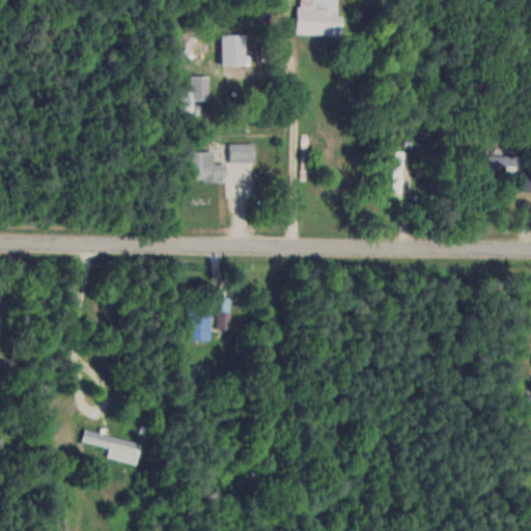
[(298,0),(298,33),(342,35),(343,14),(338,14),(338,0),(298,0)]
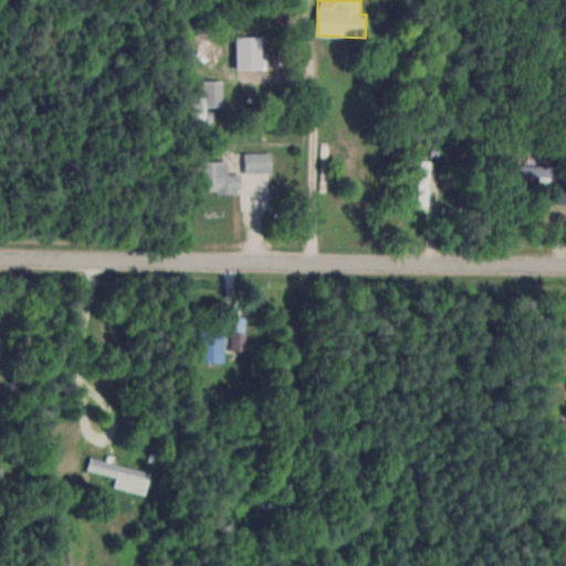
[(272,173),(272,152),(244,152),(244,173),(272,173)]
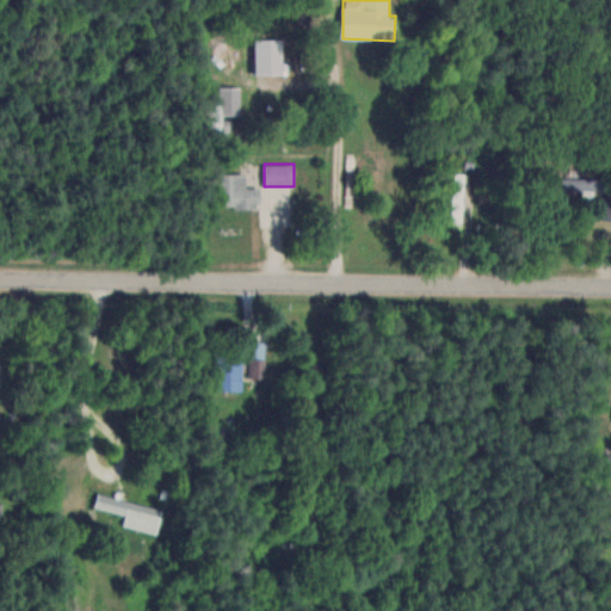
[(247,173),(215,173),(215,208),(260,208),(260,187),(247,187),(247,173)]
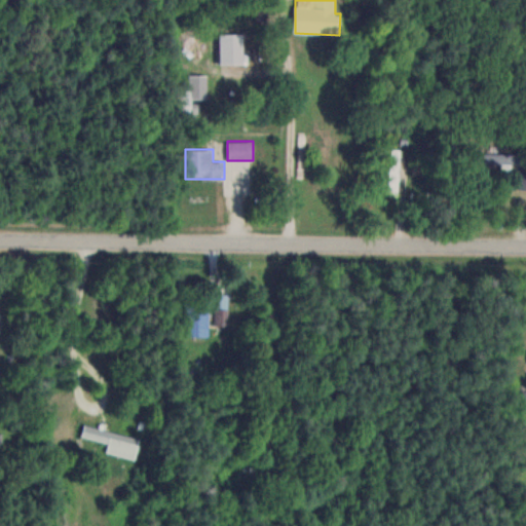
[(514,153),(476,153),(476,166),(514,166),(514,153)]
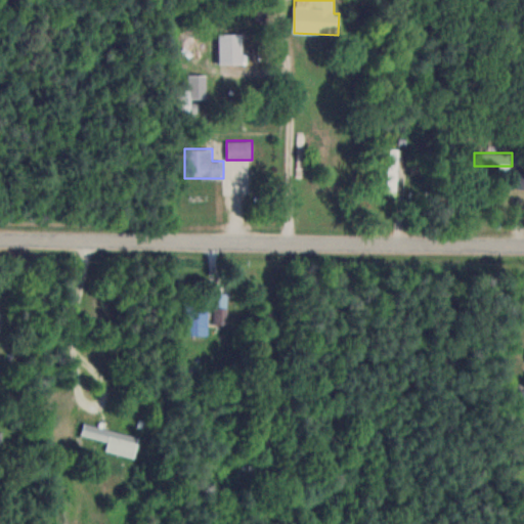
[(184,301),(184,335),(208,335),(208,301),(184,301)]
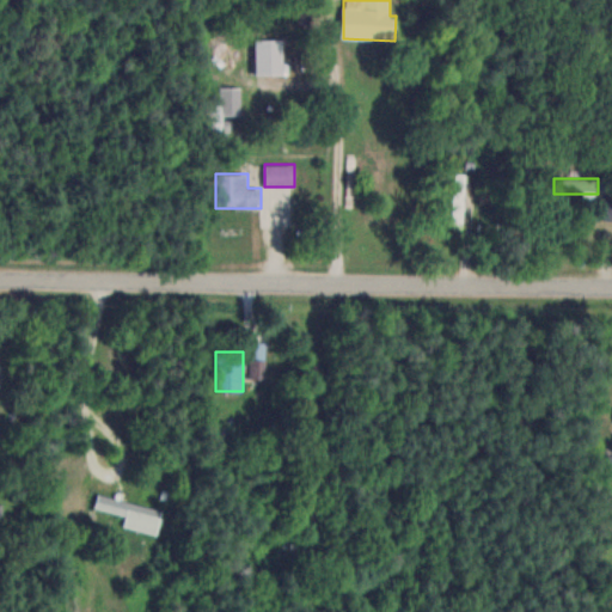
[(267,361),(251,361),(251,379),(267,379),(267,361)]
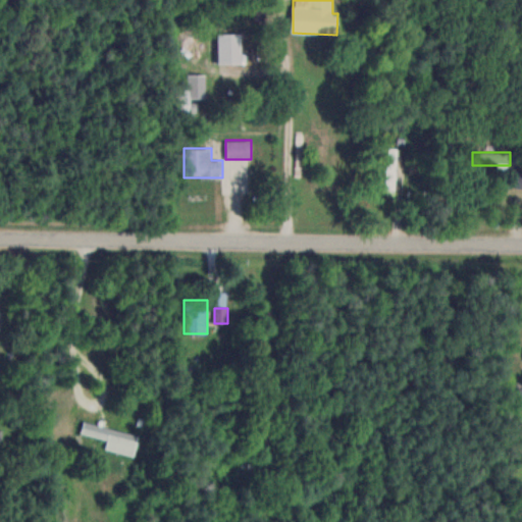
[(86,423),(84,434),(107,439),(105,450),(137,458),(142,436),(86,423)]
